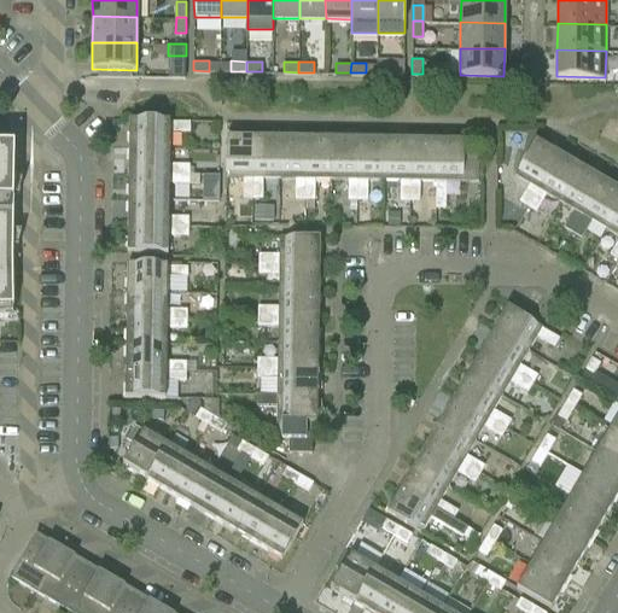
[(404,74),(404,64),(389,63),(388,74),(404,74)]
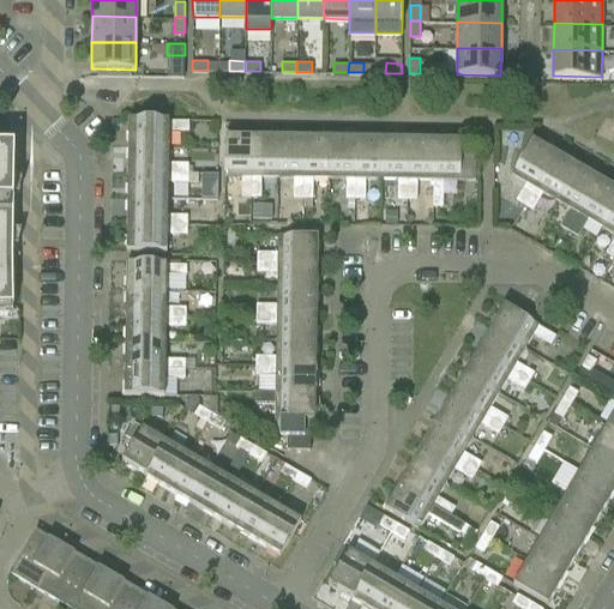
[(128,144),(168,144),(169,128),(188,128),(188,119),(169,119),(169,118),(128,116),(128,144)]
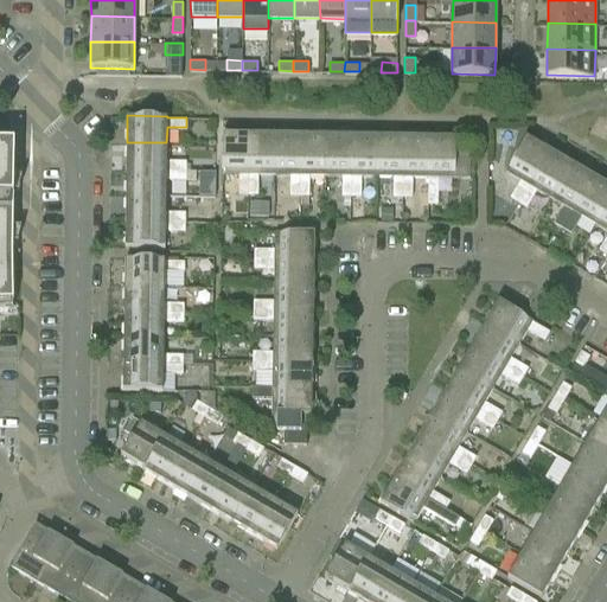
[(248,192),(249,133),(222,133),(222,172),(240,172),(238,192),(248,192)]
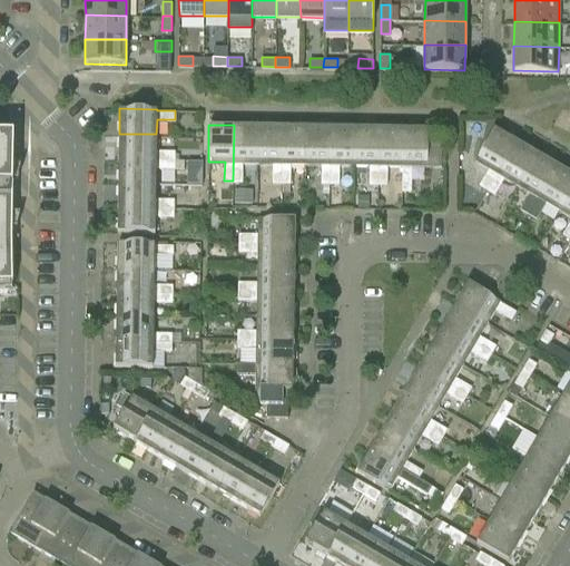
[(242,163),(257,163),(258,125),(234,125),(233,181),(242,181),(242,163)]
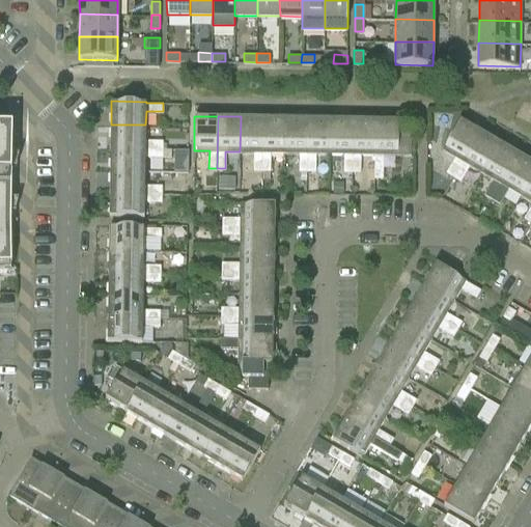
[(261,169),(262,117),(241,116),(240,151),(254,151),(253,169),(261,169)]
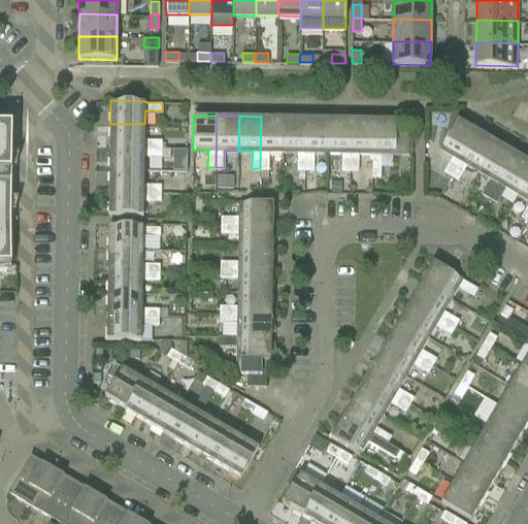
[(284,152),(284,117),(261,117),(260,168),(268,168),(269,151),(284,152)]
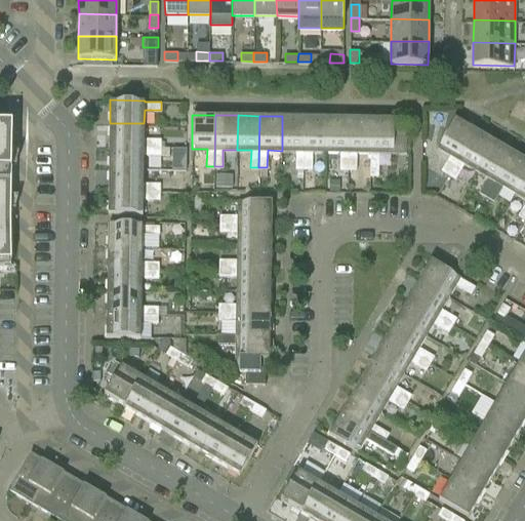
[(304,168),(305,116),(282,116),(282,151),(295,151),(295,168),(304,168)]
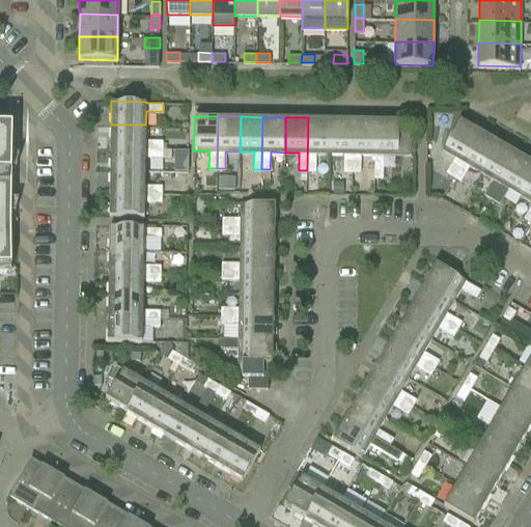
[(330,153),(331,118),(308,117),(307,170),(315,170),(315,153),(330,153)]
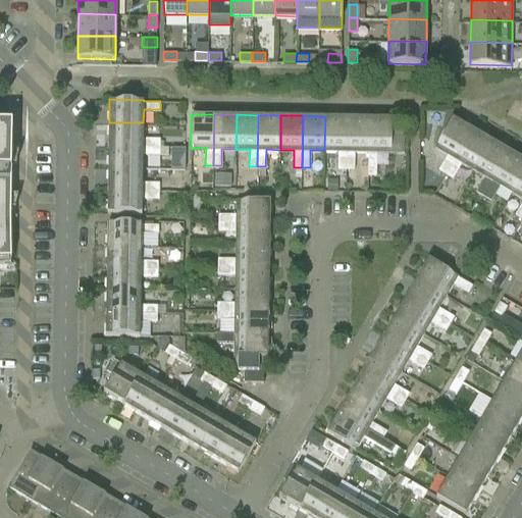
[(346,167),(347,116),(325,116),(324,150),(338,150),(337,167),(346,167)]
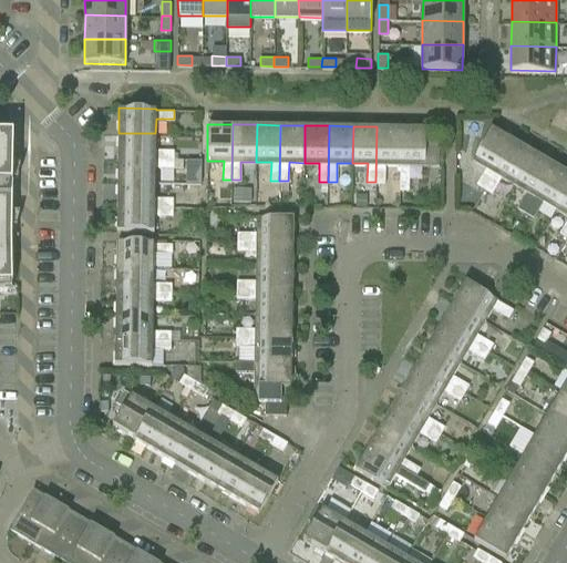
[(400,164),(400,126),(377,126),(375,182),(384,182),(385,164),(400,164)]
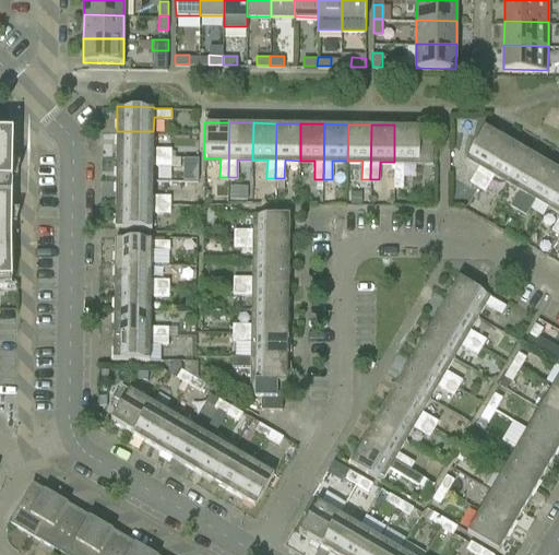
[(432,162),(433,137),(433,132),(419,132),(419,126),(394,125),(394,162),(394,186),(403,186),(403,162),(432,162)]
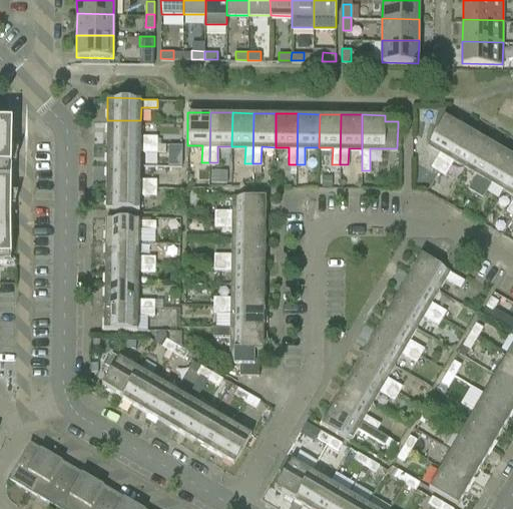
[(438,169),(464,125),(444,114),(427,143),(440,150),(431,165),(438,169)]
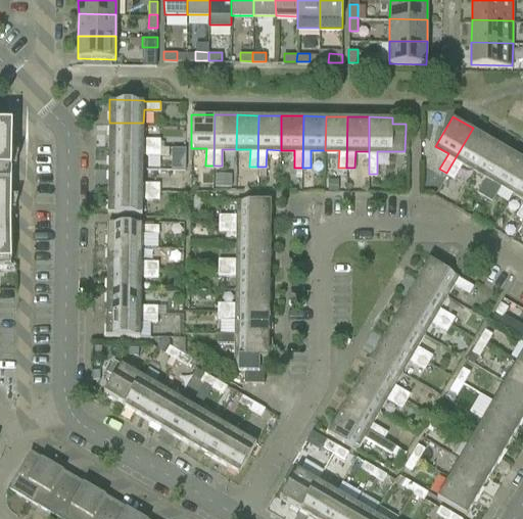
[(10,216),(11,128),(11,123),(0,122),(0,258),(10,258),(10,260),(11,260),(10,216)]
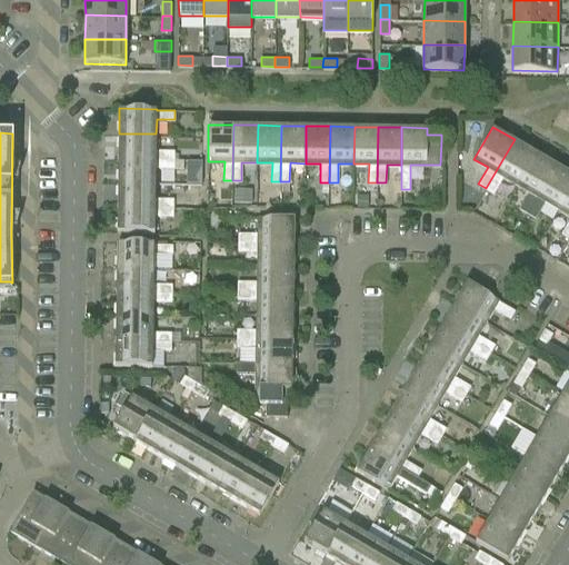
[(156,149),(156,139),(156,134),(119,134),(118,158),(175,158),(175,149),(156,149)]
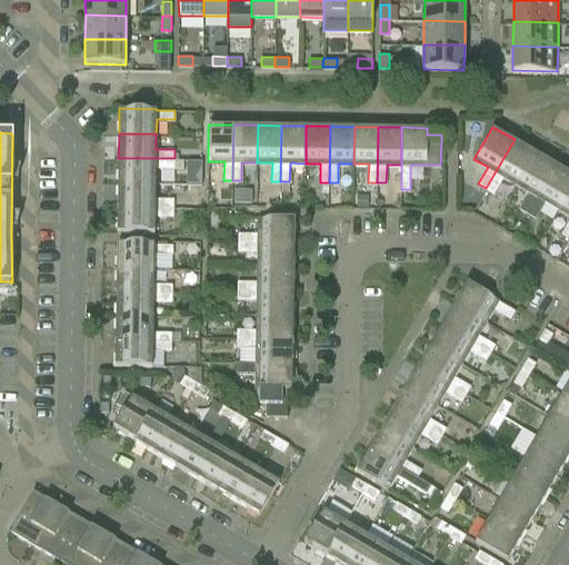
[(503,176),(516,184),(535,151),(515,139),(486,188),(493,192),(503,176)]
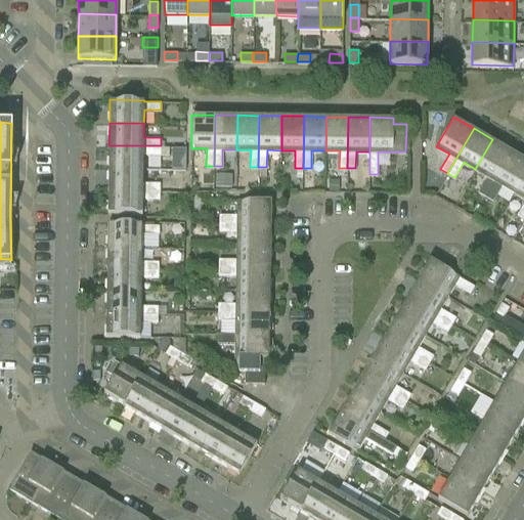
[(512,150),(492,139),(475,169),(487,176),(479,191),(486,196),(512,150)]
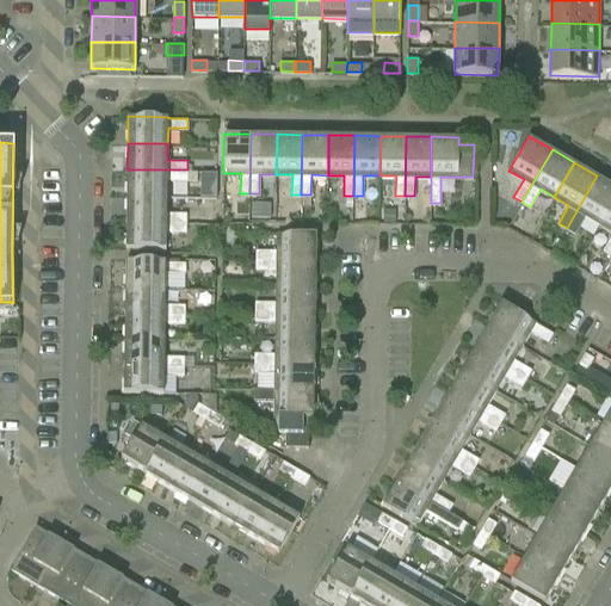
[(127,169),(127,195),(167,196),(167,179),(187,179),(187,169),(127,169)]
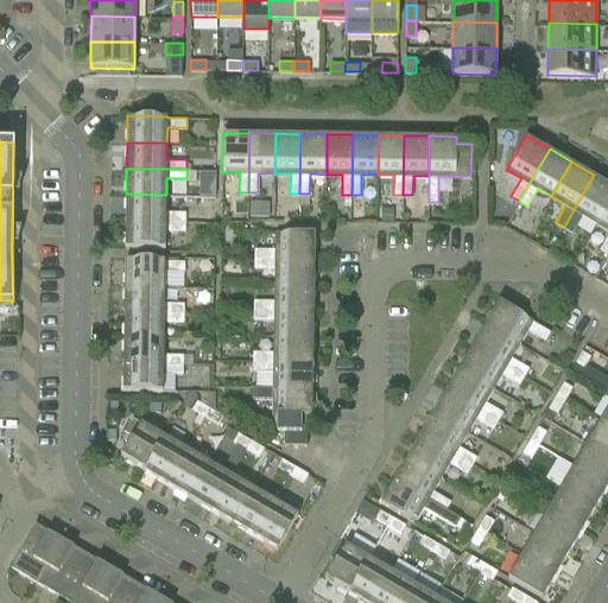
[(607,201),(607,183),(594,175),(564,227),(571,232),(582,214),(596,222),(607,201)]
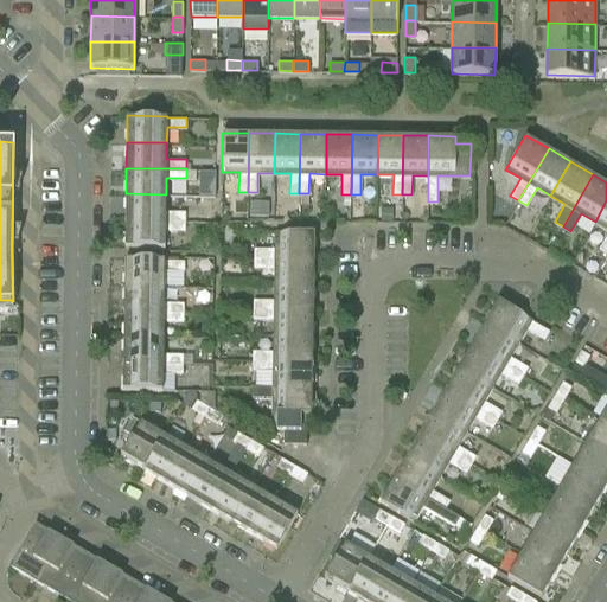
[(126,193),(126,219),(185,219),(185,211),(165,210),(166,194),(126,193)]
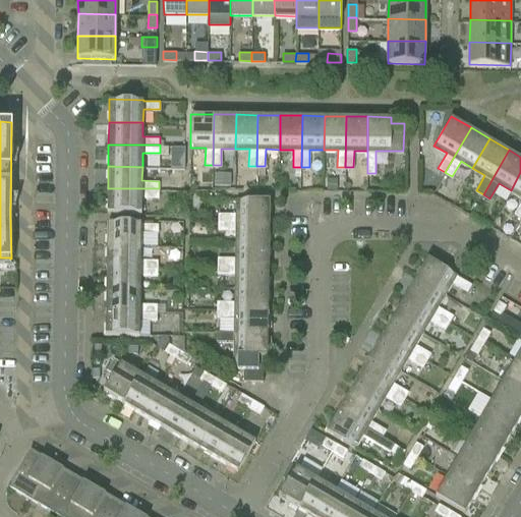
[(520,200),(514,213),(520,217),(520,216),(520,172),(511,190),(520,196),(520,200)]
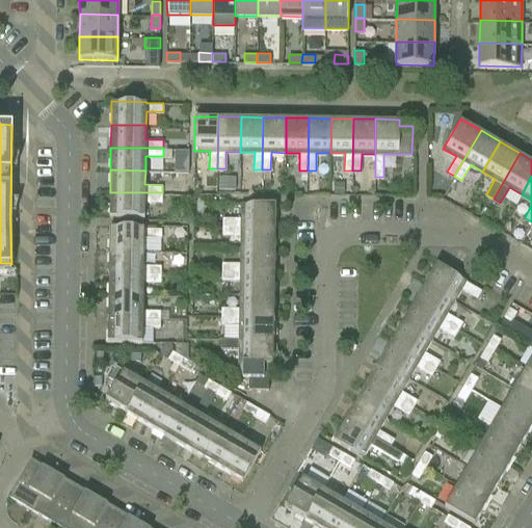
[(219,177),(219,187),(235,187),(235,177),(219,177)]
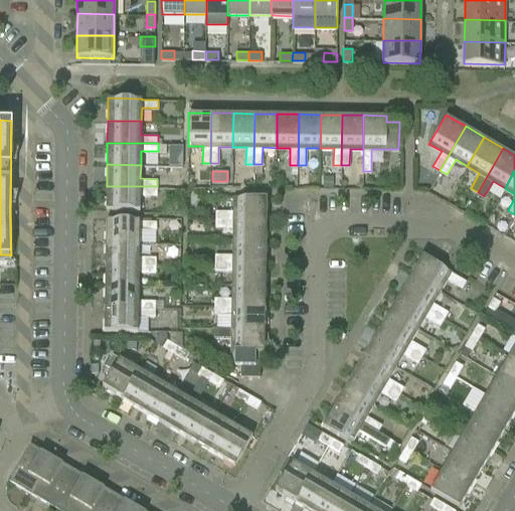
[(157,194),(157,186),(107,186),(106,208),(140,209),(140,194),(157,194)]
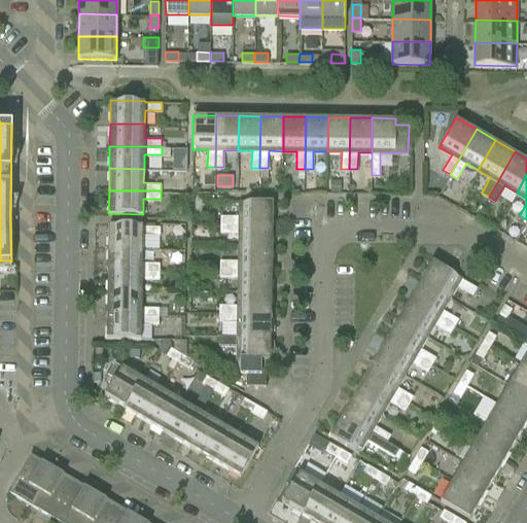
[(220,215),(220,223),(273,223),(273,201),(238,200),(238,215),(220,215)]
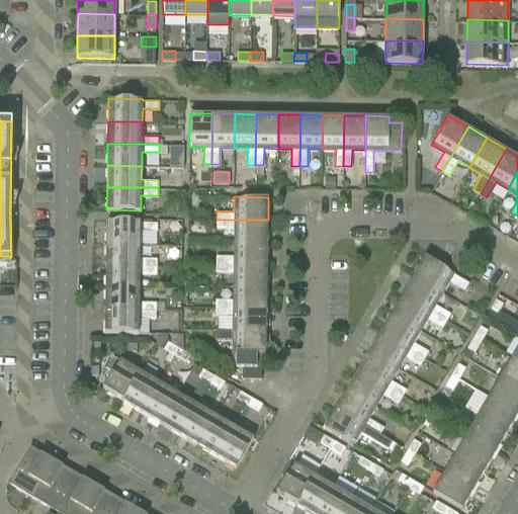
[(106,220),(106,243),(140,243),(141,231),(157,231),(157,222),(141,222),(141,221),(106,220)]
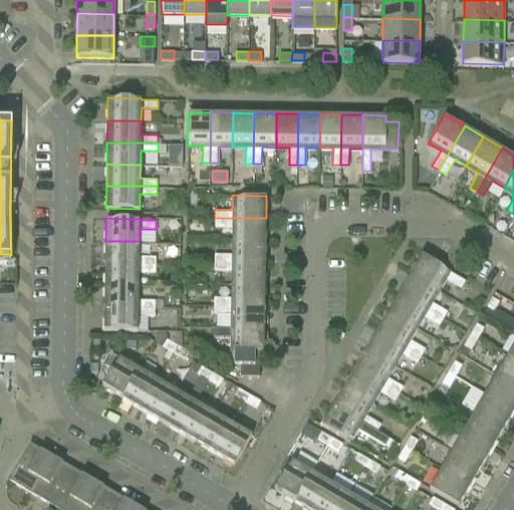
[(265,240),(266,218),(215,218),(215,226),(232,226),(232,239),(265,240)]
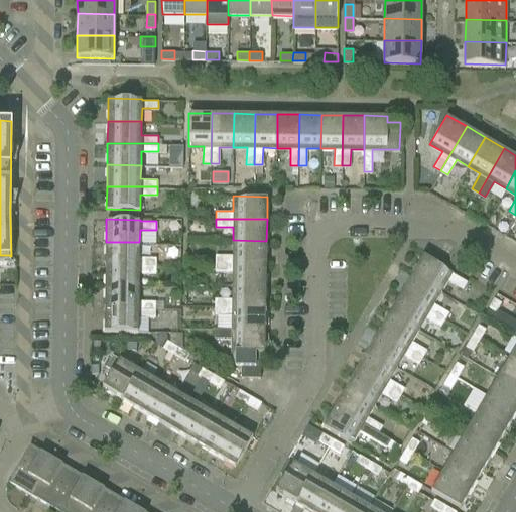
[(216,254),(215,262),(266,262),(266,241),(233,240),(232,254),(216,254)]
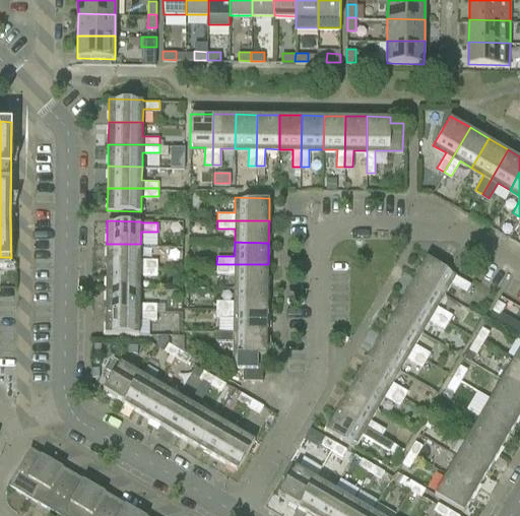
[(107,244),(106,265),(157,266),(157,258),(140,258),(140,244),(107,244)]
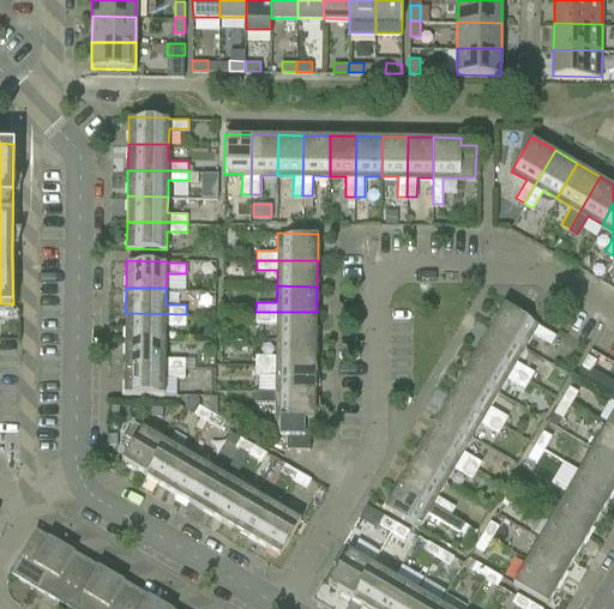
[(504,302),(491,325),(525,345),(533,332),(551,342),(555,333),(539,324),(539,323),(504,302)]
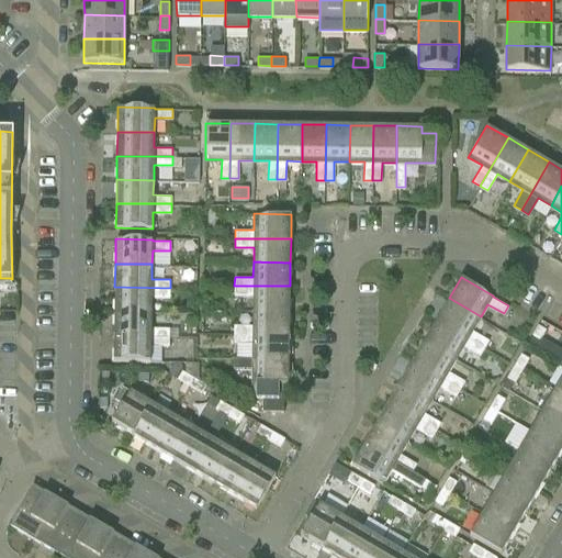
[(290,310),(290,286),(234,286),(234,294),(253,294),(253,310),(290,310)]
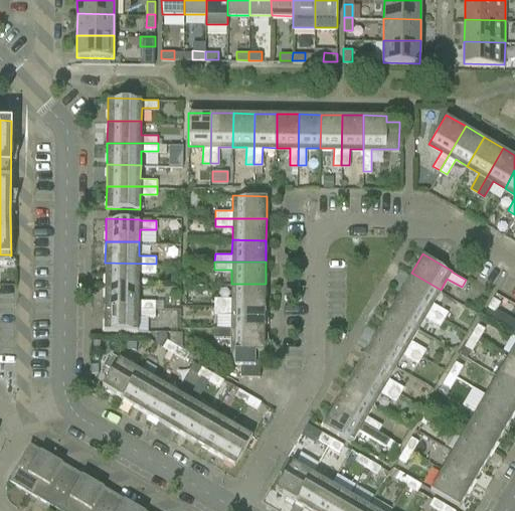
[(156,272),(156,264),(105,263),(105,285),(139,286),(139,272),(156,272)]
